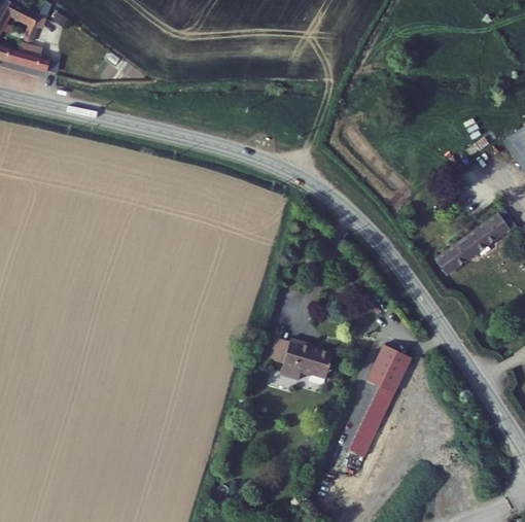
[(9,40),(21,45),(19,48),(14,56),(9,55),(11,46),(0,43),(0,64),(35,74),(42,49),(31,46),(37,34),(32,32),(36,22),(36,21),(13,8),(16,0),(5,0),(0,9),(0,35),(7,24),(26,33),(22,40),(11,35),(9,40)]
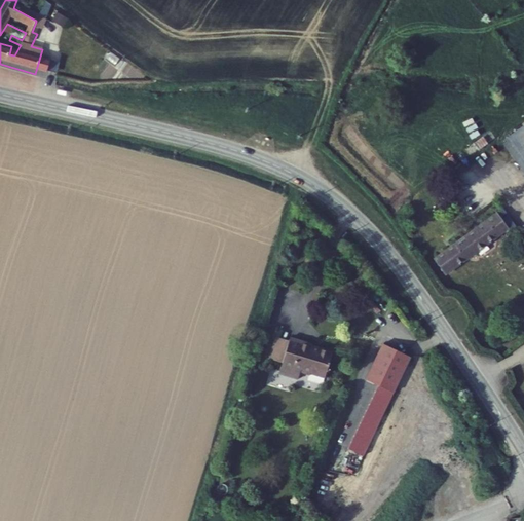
[(37,19),(44,25),(52,14),(44,8),(37,19)]
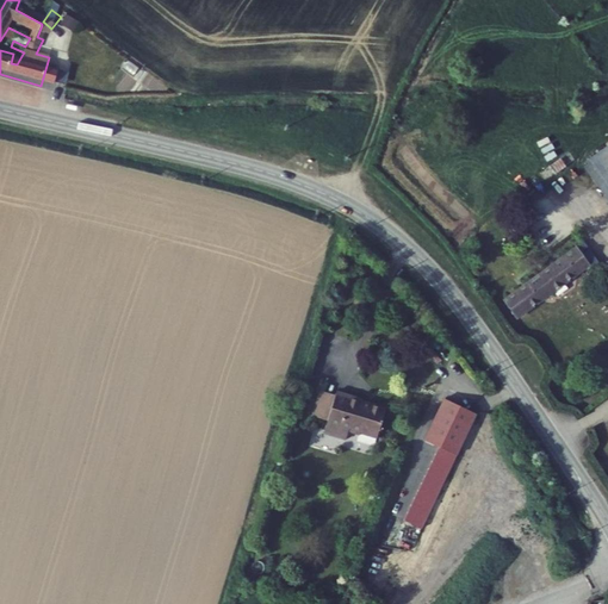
[(17,64),(22,56),(13,54),(11,63),(17,64)]
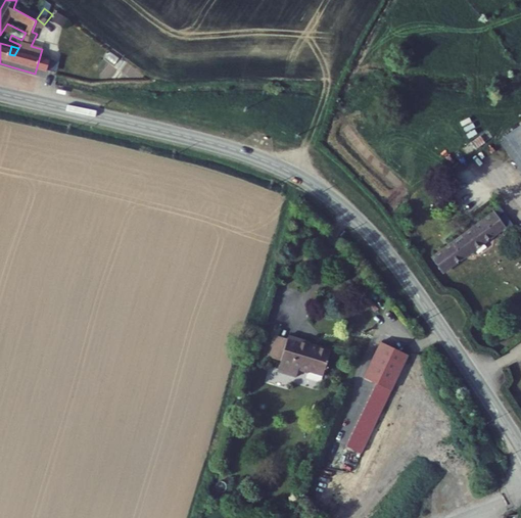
[(520,141),(516,134),(509,138),(520,155),(520,141)]
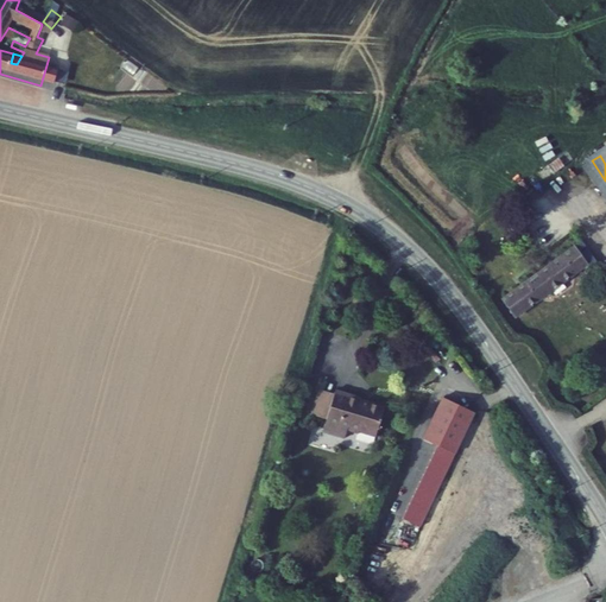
[(582,241),(507,291),(521,311),(595,260),(582,241)]
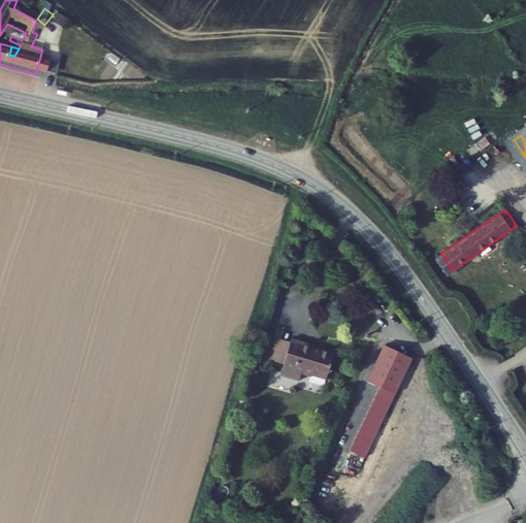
[(394,399),(411,362),(381,349),(364,387),(394,399)]
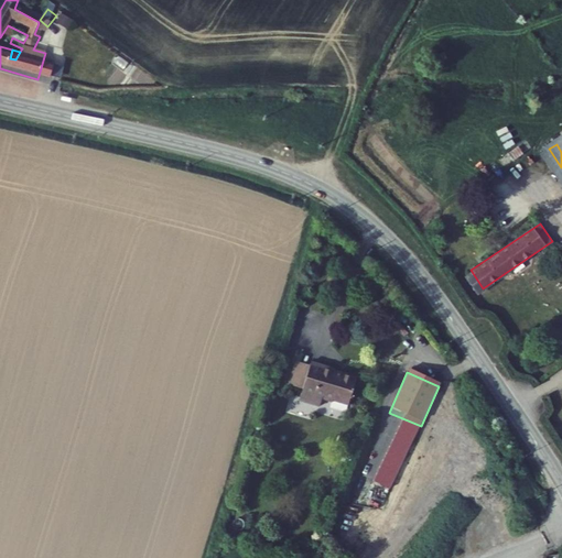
[(304,389),(309,376),(296,373),(293,385),(304,389)]
